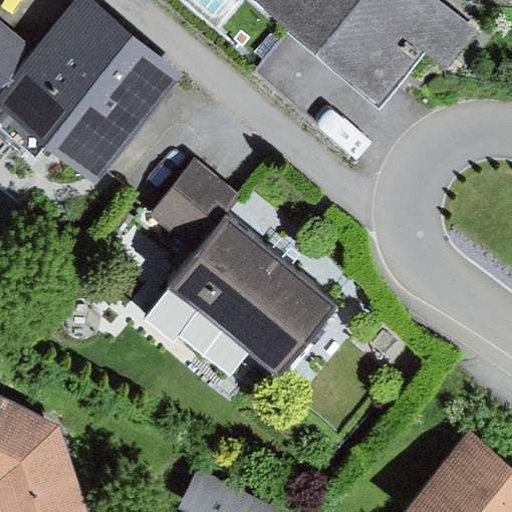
[(0,129),(34,156),(45,143),(97,185),(187,73),(95,0),(72,0),(36,48),(0,91),(0,129)]
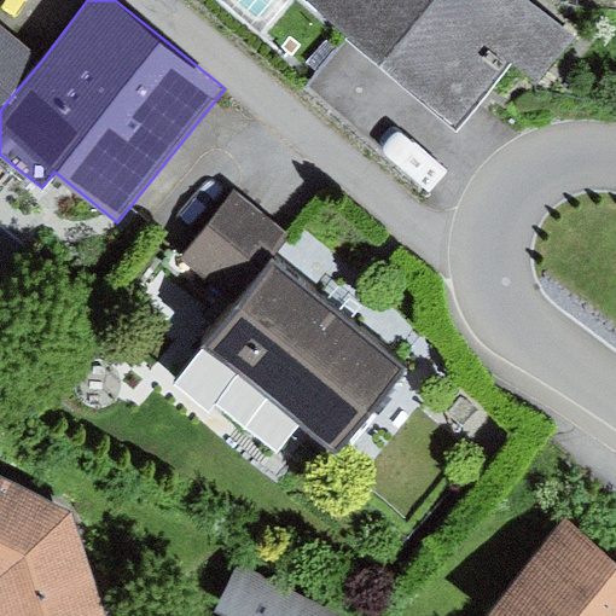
[(576,36),(532,0),(306,0),(455,125),(511,58),(539,81),(576,36)]
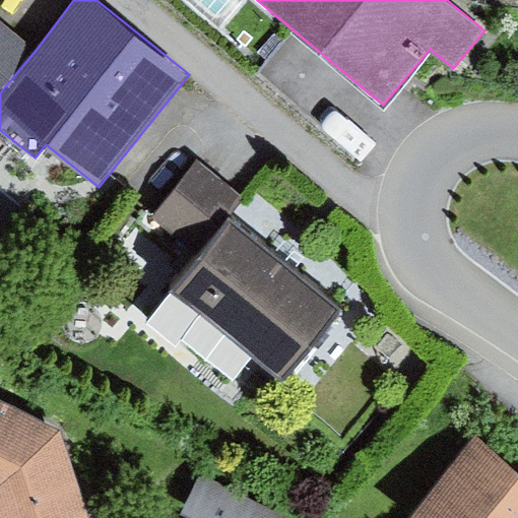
[(0,92),(37,49),(0,19),(0,92)]
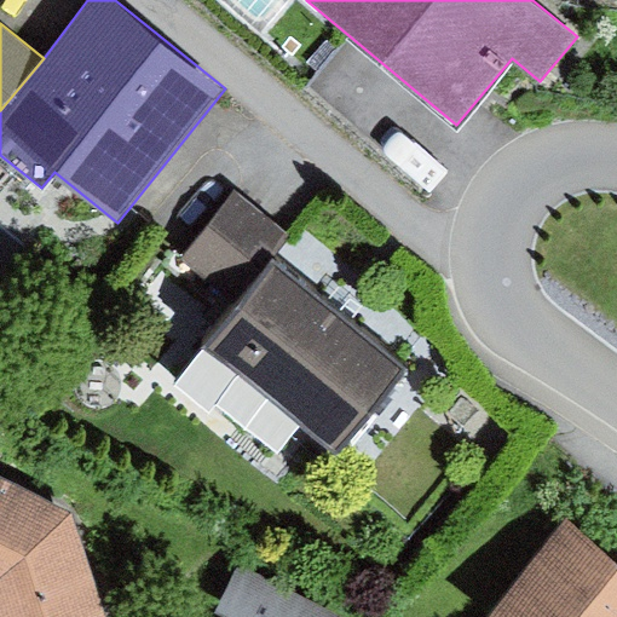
[(178,260),(236,305),(272,259),(292,234),(235,189),(178,260)]
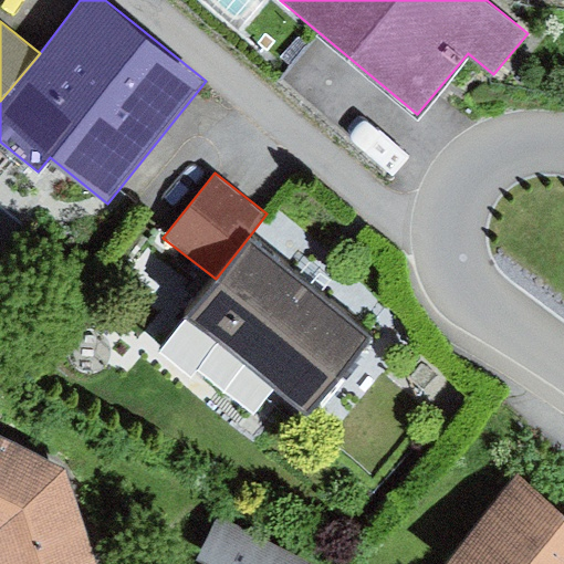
[(216,279),(158,350),(190,375),(197,371),(252,416),(273,390),(303,414),(369,333),(249,237),(216,279)]
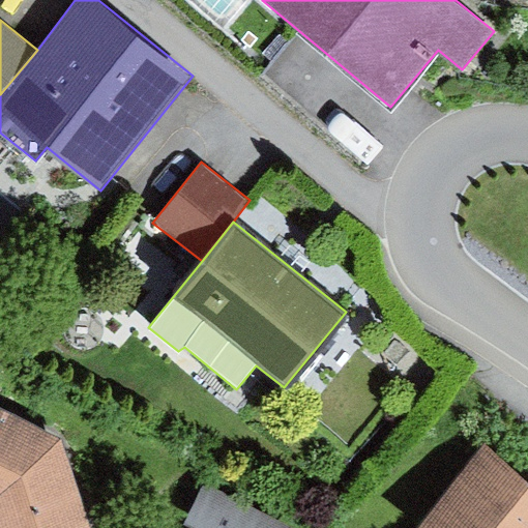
[(88,527),(60,441),(0,408),(0,527),(88,527)]
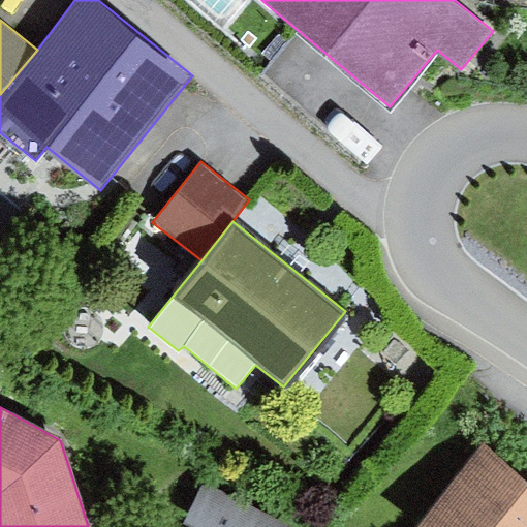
[(526,526),(526,481),(479,444),(413,526),(526,526)]
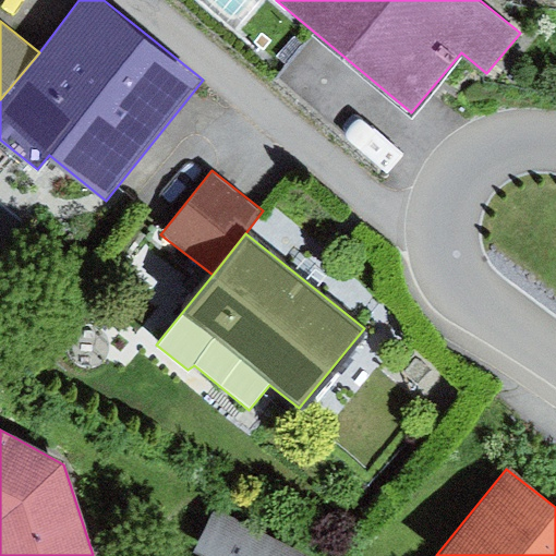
[(217,511),(197,551),(208,555),(307,555),(217,511)]
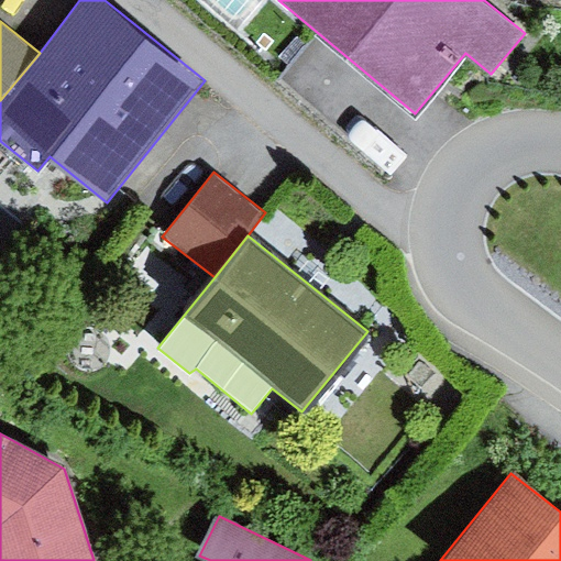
All buildings are outlined.
